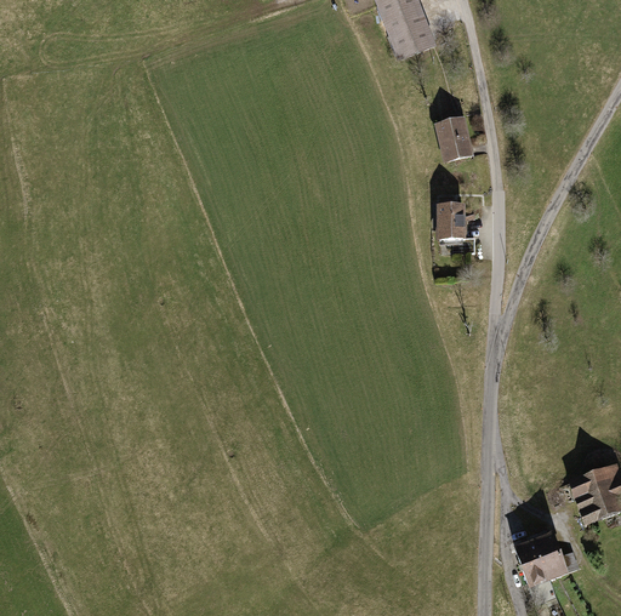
[(376,0),(398,60),(436,45),(419,0),(376,0)]
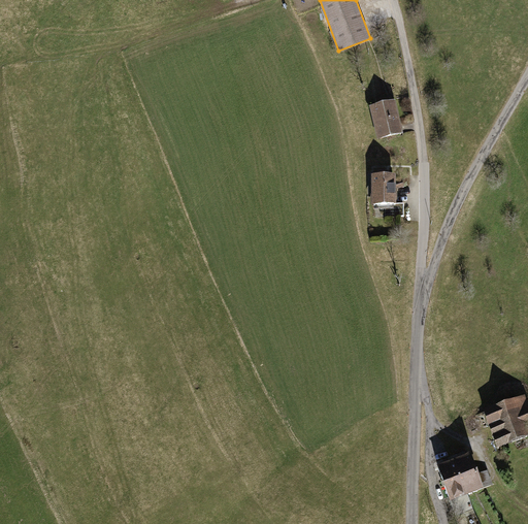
[(394,97),(368,103),(377,137),(402,130),(394,97)]
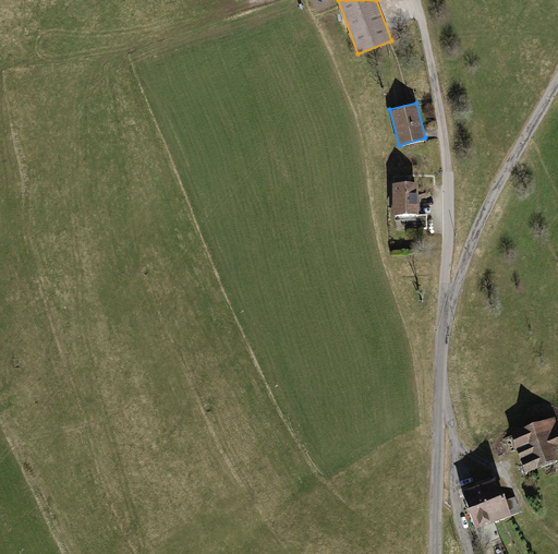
[(417,182),(392,181),(392,213),(416,213),(417,182)]
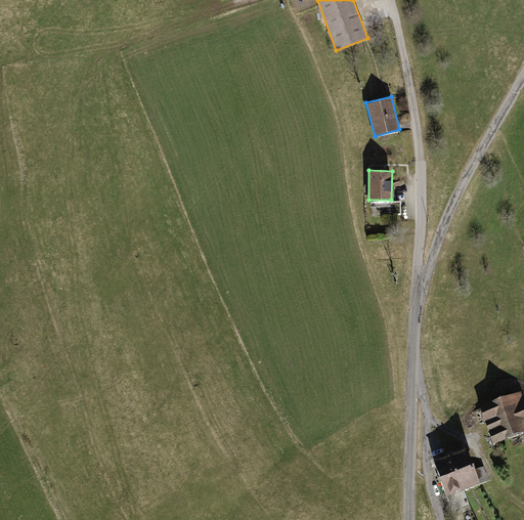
[(523,396),(521,388),(479,403),(493,442),(523,430),(523,396)]
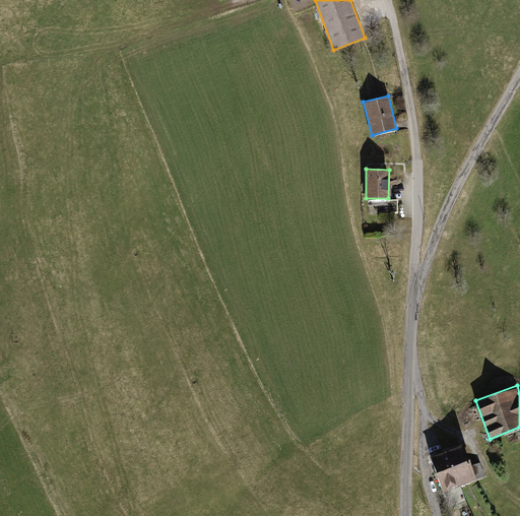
[(461,444),(428,456),(442,493),(474,479),(461,444)]
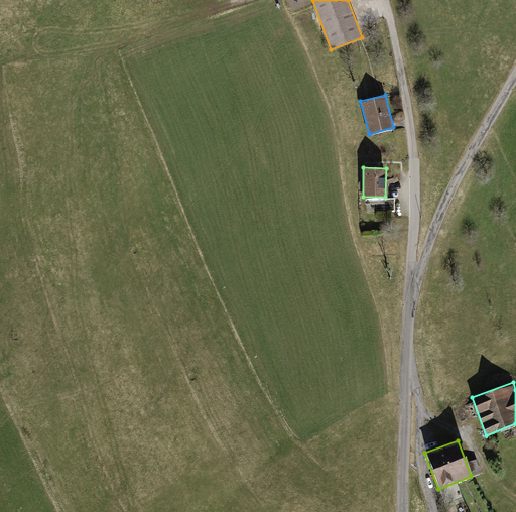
All buildings are outlined.
